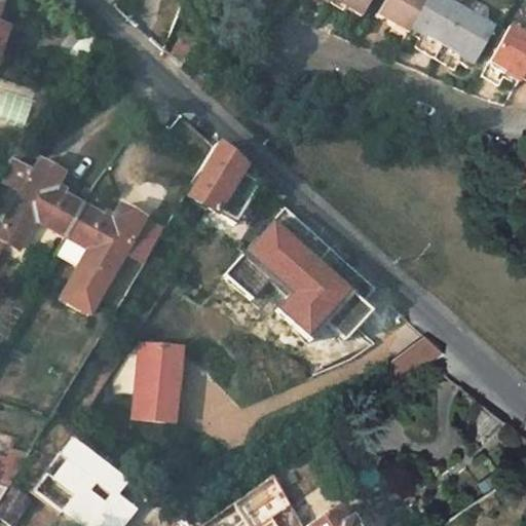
[(314,0),(307,0),(306,1),(320,9),(322,4),(314,0)]
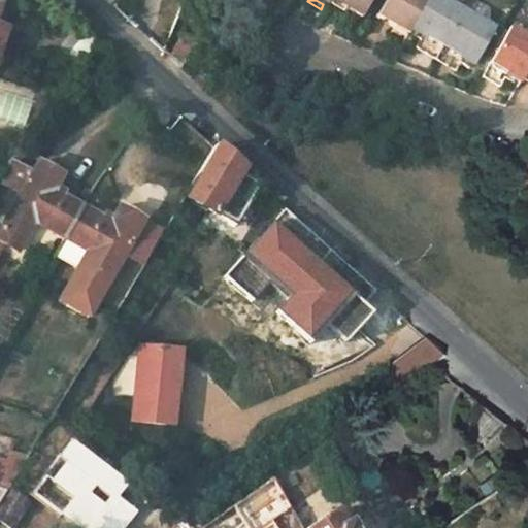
[(366,0),(326,0),(343,9),(358,18),(366,0)]
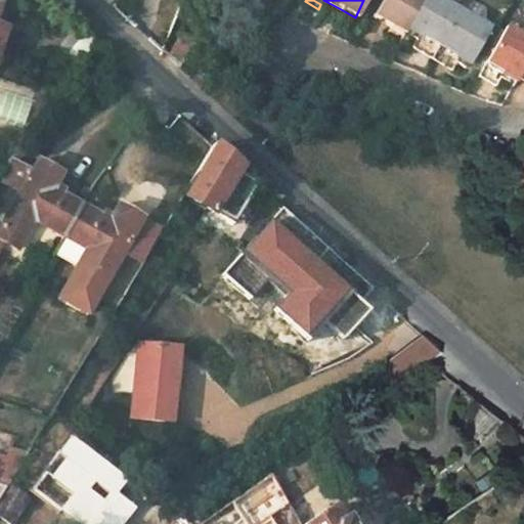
[(403,31),(419,2),(416,0),(380,0),(368,22),(382,29),(399,38),(403,31)]
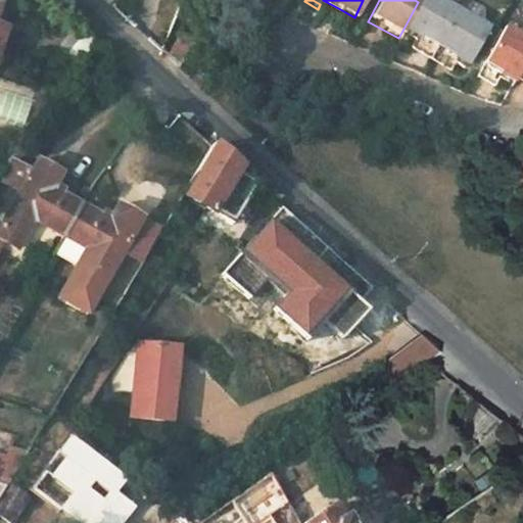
[(419,0),(418,2),(402,31),(430,46),(427,52),(430,54),(454,12),(431,0),(419,0)]
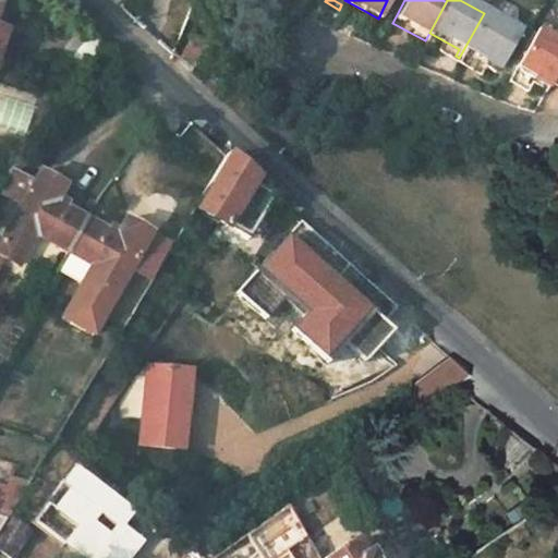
[(363,10),(360,15),(375,23),(378,19),(363,10)]
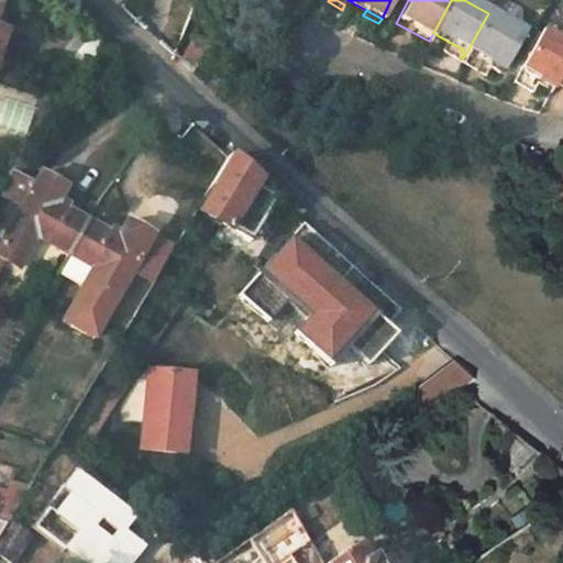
[(521,32),(488,13),(463,58),(467,59),(471,54),(499,69),(521,32)]
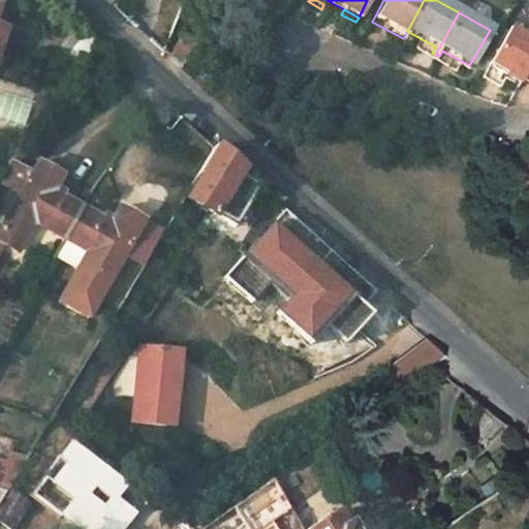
[(522,76),(528,63),(528,37),(509,26),(489,62),(505,71),(521,80),(522,76)]
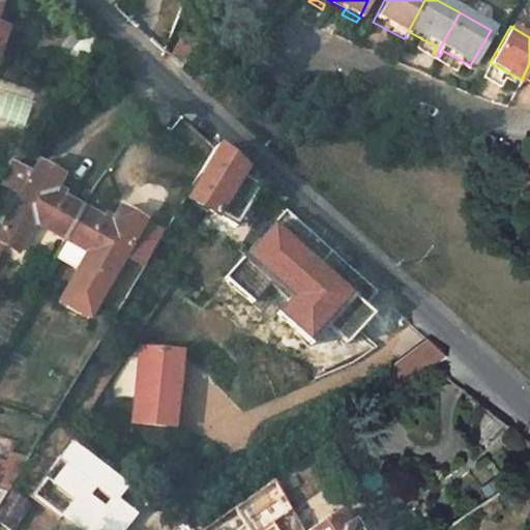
[(401,45),(404,38),(386,29),(383,34),(401,45)]
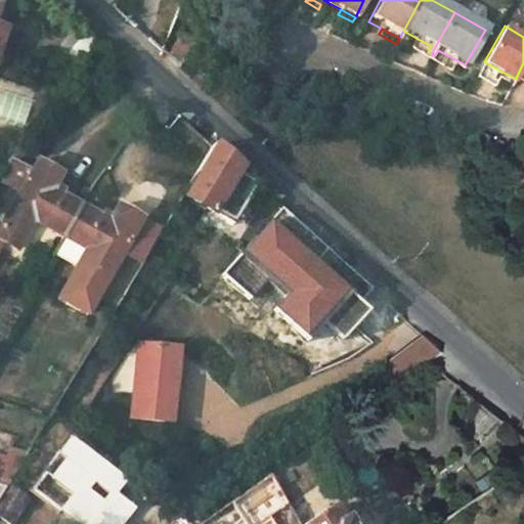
[(403,31),(399,38),(428,52),(431,46),(403,31)]
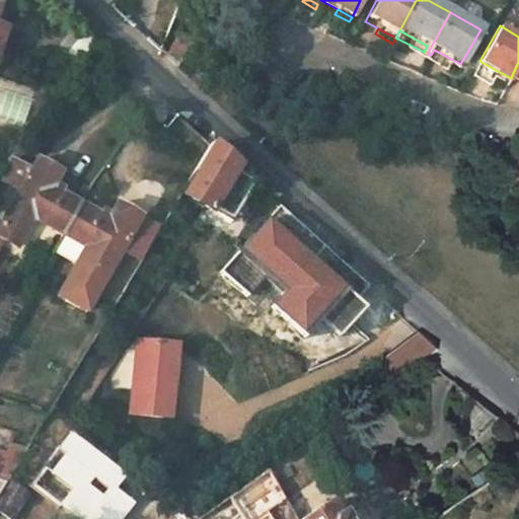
[(176,67),(192,41),(177,33),(164,56),(176,67)]
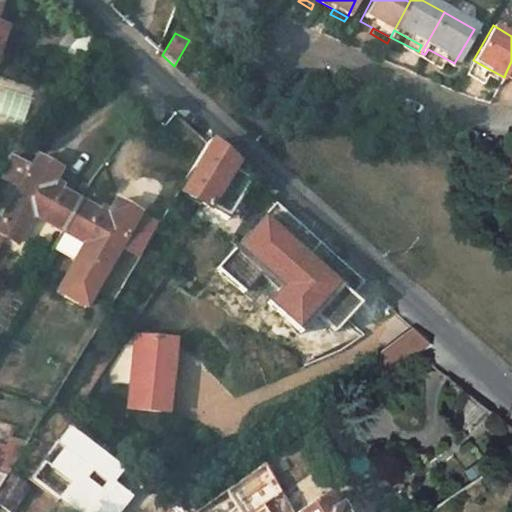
[(451,69),(454,63),(428,49),(425,54),(451,69)]
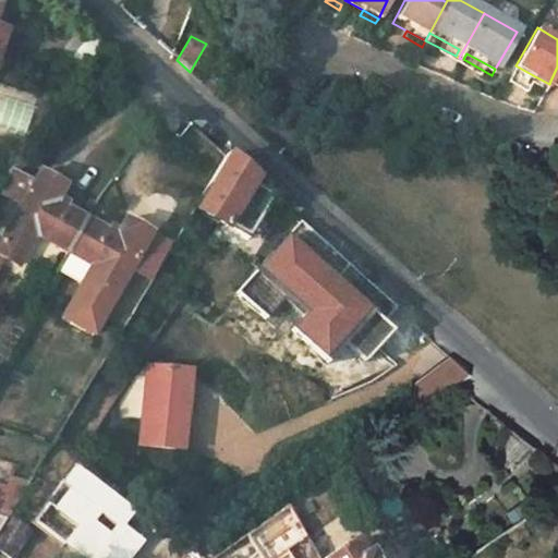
[(530,80),(546,89),(549,84),(533,75),(530,80)]
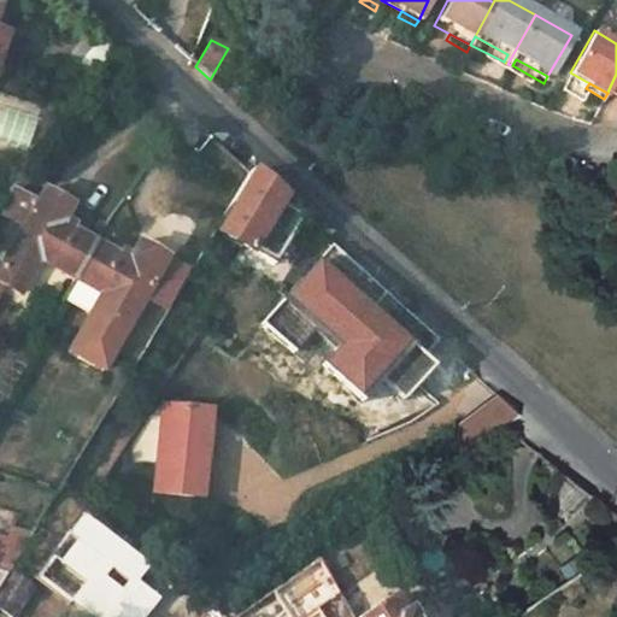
[(213,229),(272,266),(303,219),(247,172),(213,229)]
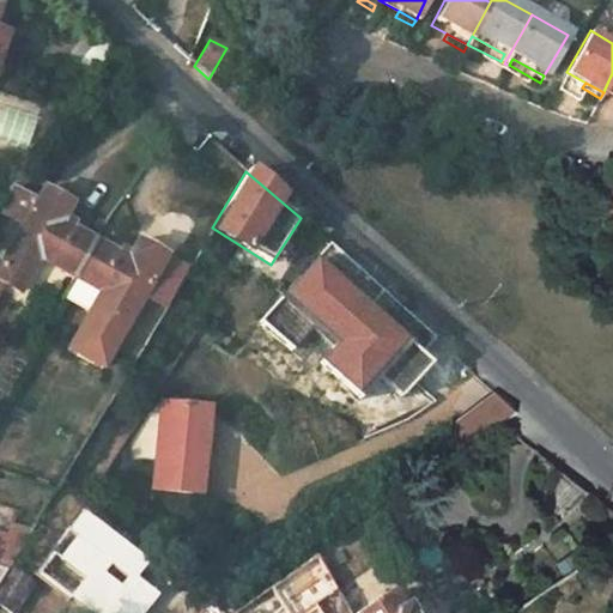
[(18,194),(5,186),(0,199),(0,212),(6,216),(18,194)]
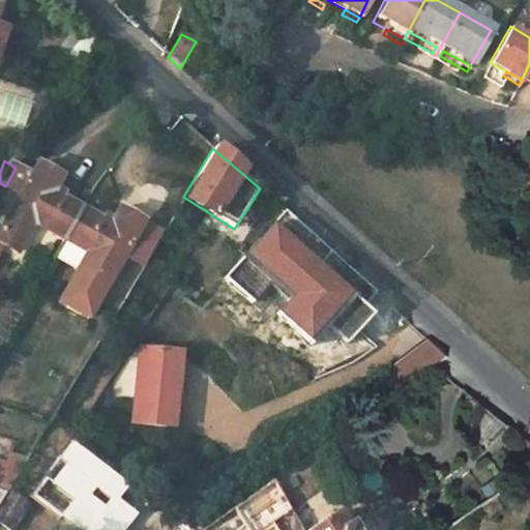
[(52,192),(60,176),(37,164),(30,176),(16,168),(5,186),(20,195),(0,226),(0,241),(15,251),(33,223),(63,239),(81,208),(52,192)]
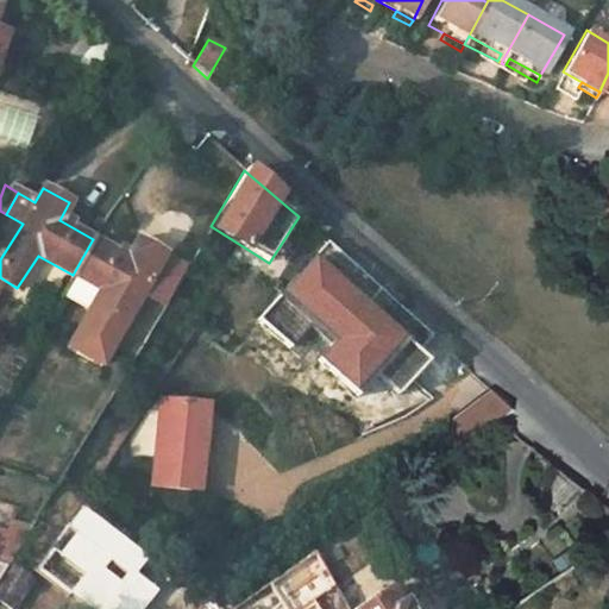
[(311,355),(350,390),(372,366),(401,394),(427,362),(421,356),(440,336),(325,234),(251,316),(286,347),(307,324),(324,339),(311,355)]
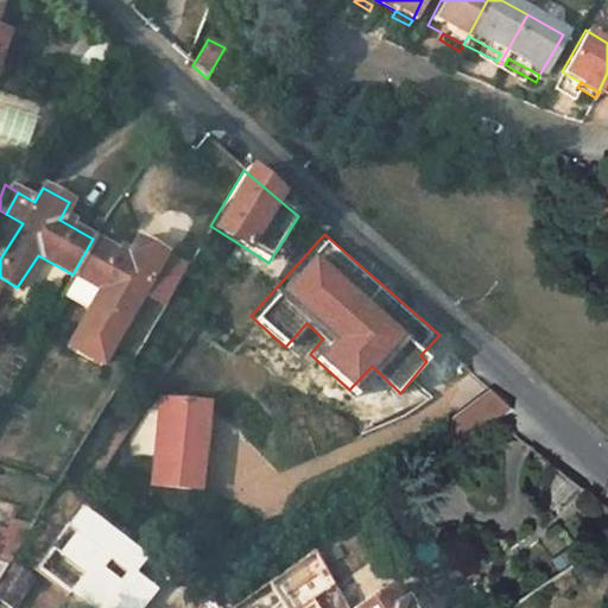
[(100,363),(163,254),(137,239),(126,258),(93,239),(73,274),(97,289),(65,343),(100,363)]
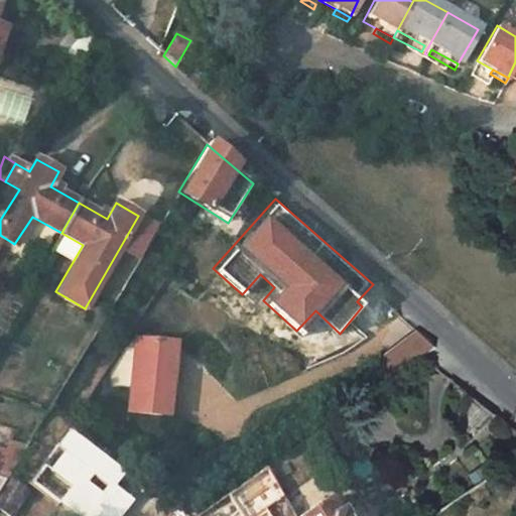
[(381,299),(368,314),(380,326),(364,343),(384,360),(413,329),(381,299)]
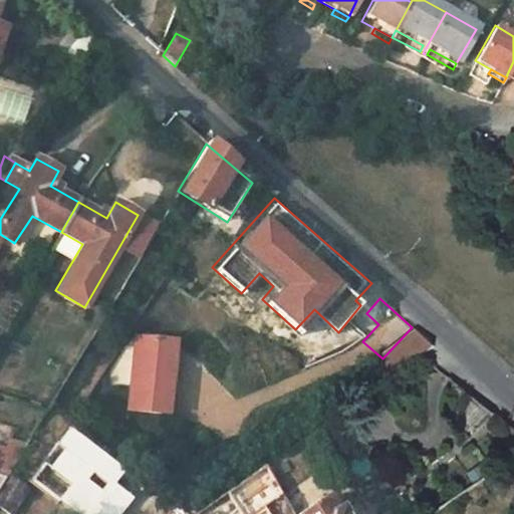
[(381,355),(396,374),(435,345),(421,327),(381,355)]
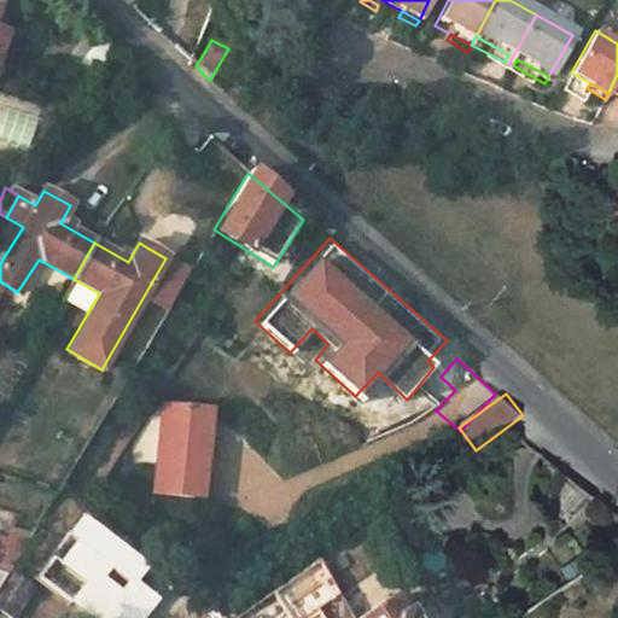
[(207,497),(214,408),(168,404),(159,493),(207,497)]
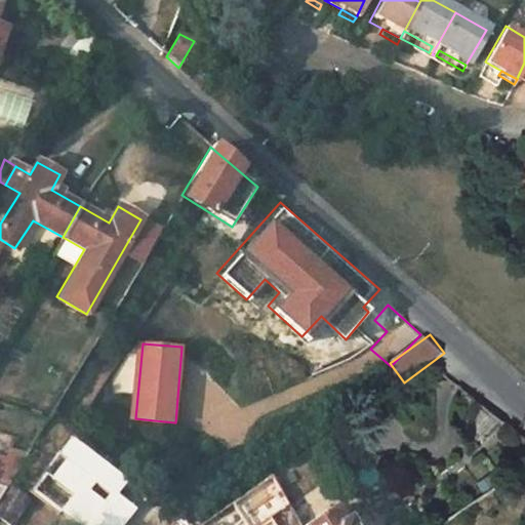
[(72,433),(28,490),(73,524),(121,524),(136,507),(120,494),(132,479),(72,433)]
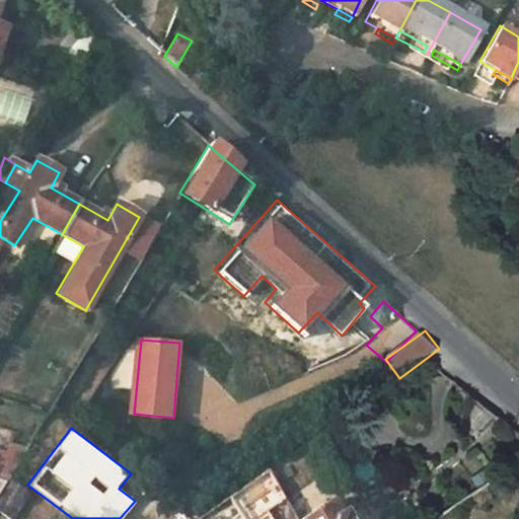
[(323,518),(303,487),(274,506),(282,518),(323,518)]
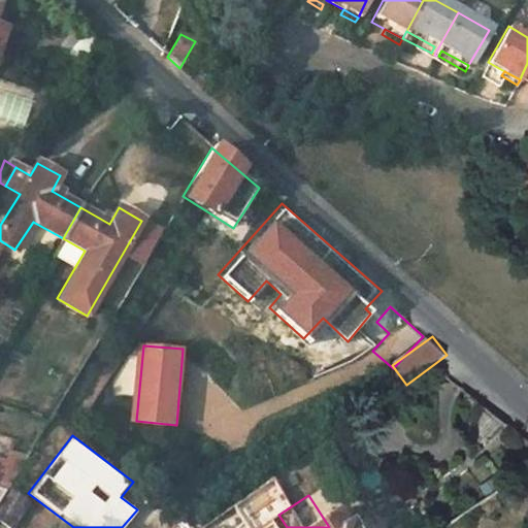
[(258,527),(246,510),(222,527),(258,527)]
